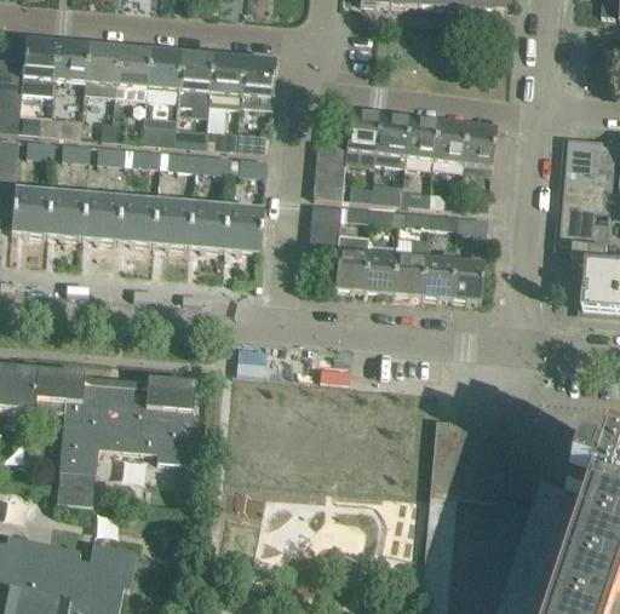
[(447,0),(446,9),(475,10),(476,0),(447,0)]
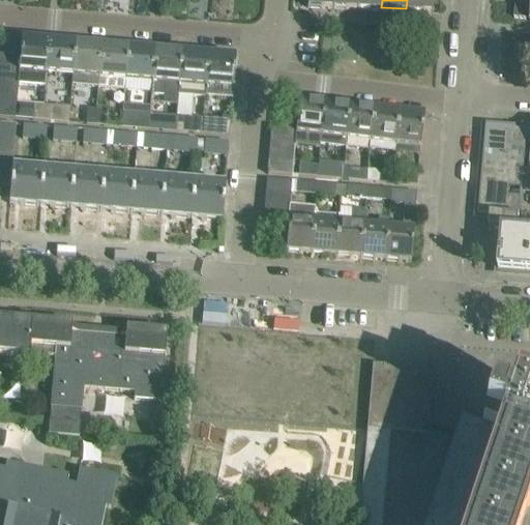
[(407,0),(406,8),(432,9),(432,0),(407,0)]
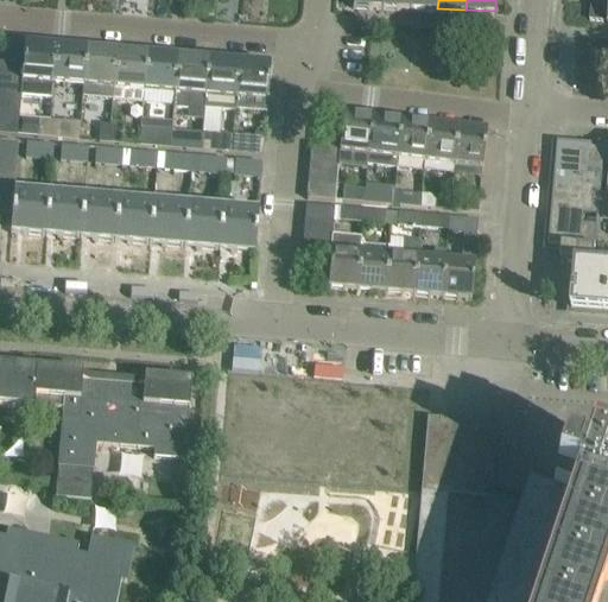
[(591,0),(589,16),(607,17),(607,0),(591,0)]
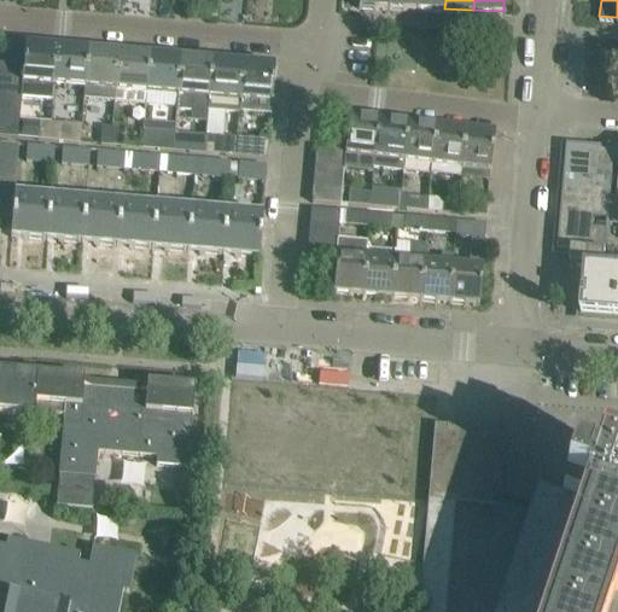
[(21,93),(52,97),(53,81),(57,44),(24,41),(23,62),(22,76),(21,91),(21,93)]
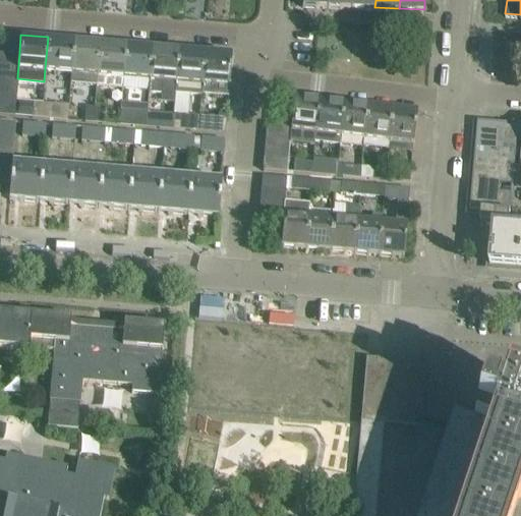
[(48,37),(45,68),(71,70),(73,39),(48,37)]
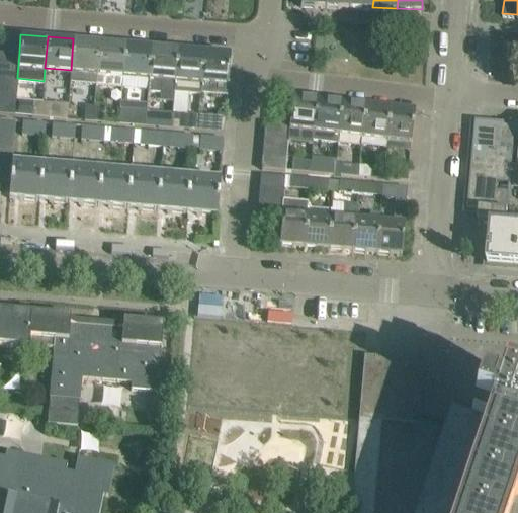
[(73,38),(71,70),(70,80),(96,82),(99,40),(73,38)]
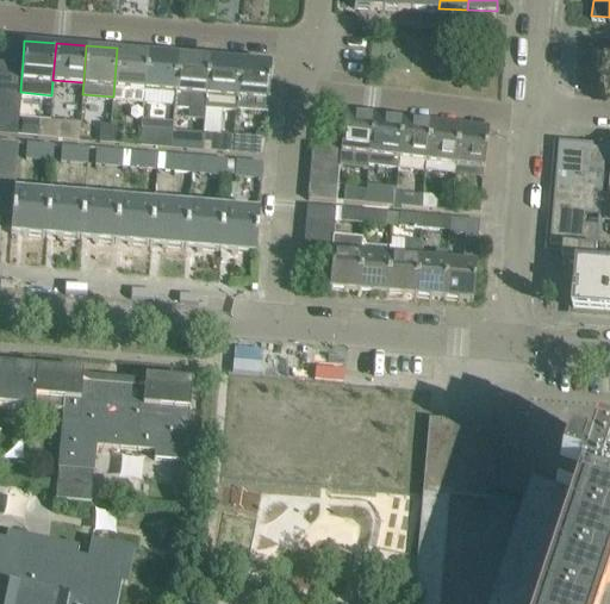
[(143,99),(144,88),(148,50),(117,48),(113,97),(143,99)]
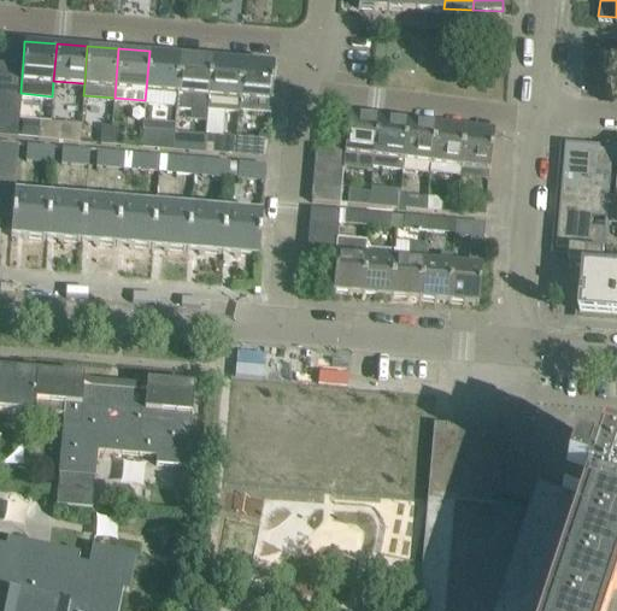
[(150,51),(146,89),(177,92),(180,54),(150,51)]
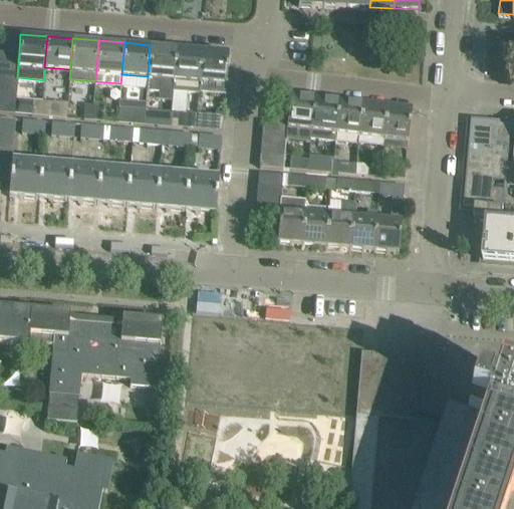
[(148,76),(147,88),(159,89),(161,76),(173,77),(176,47),(150,45),(148,76)]
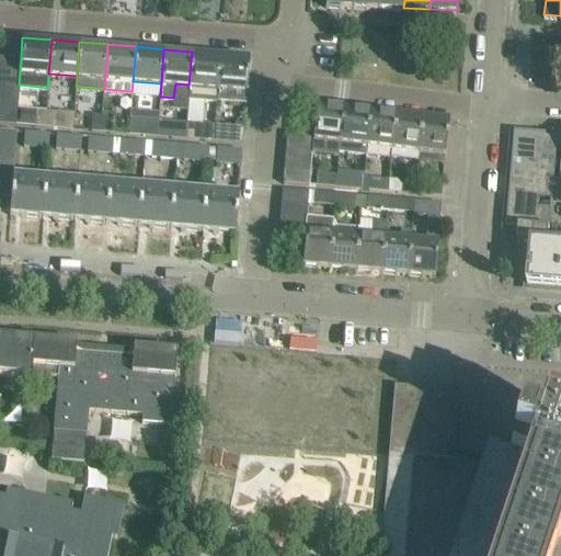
[(192,52),(189,84),(189,95),(216,98),(220,54),(192,52)]
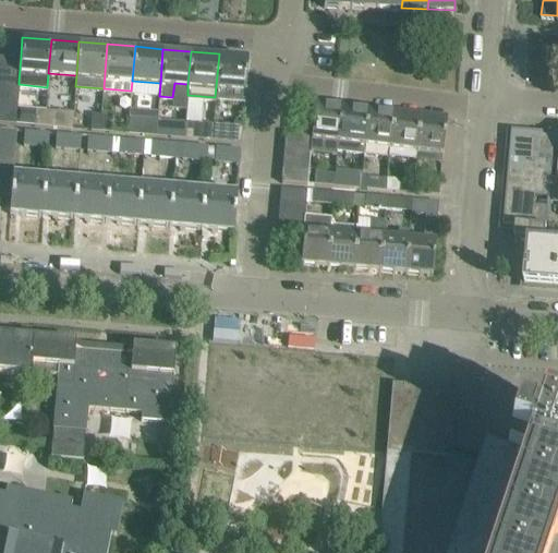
[(21,56),(0,53),(0,67),(20,69),(21,56)]
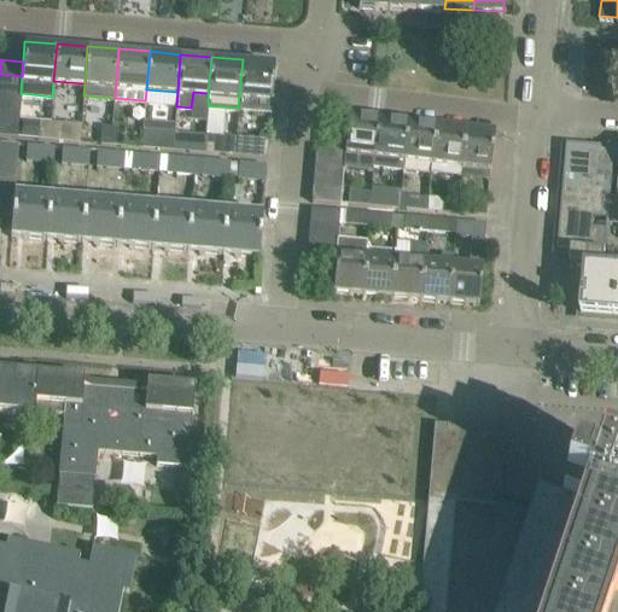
[(243,59),(238,108),(270,111),(274,62),(243,59)]
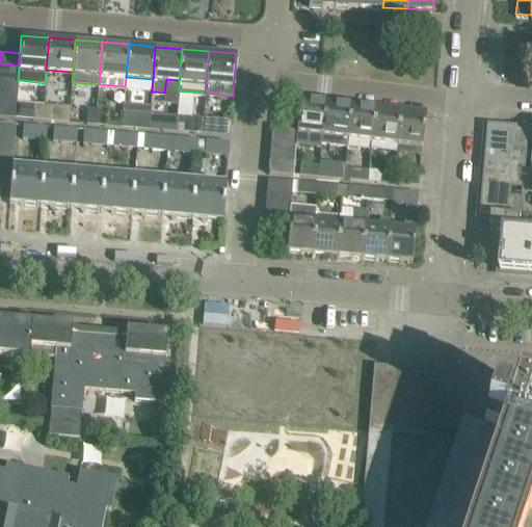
[(0,63),(0,76),(18,78),(19,66),(0,63)]
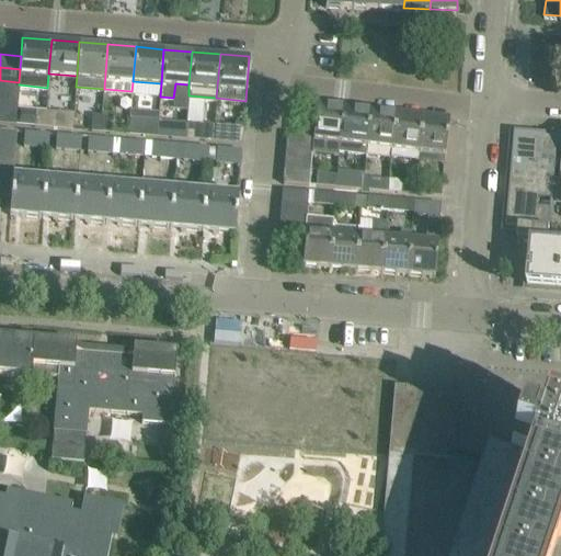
[(0,93),(18,95),(19,84),(19,82),(0,80),(0,93)]
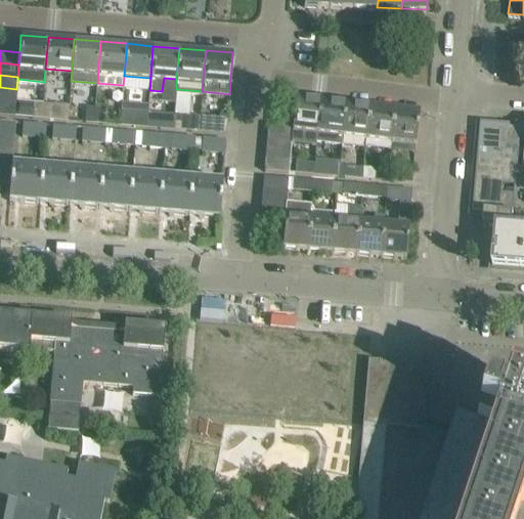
[(0,87),(0,99),(15,101),(16,89),(0,87)]
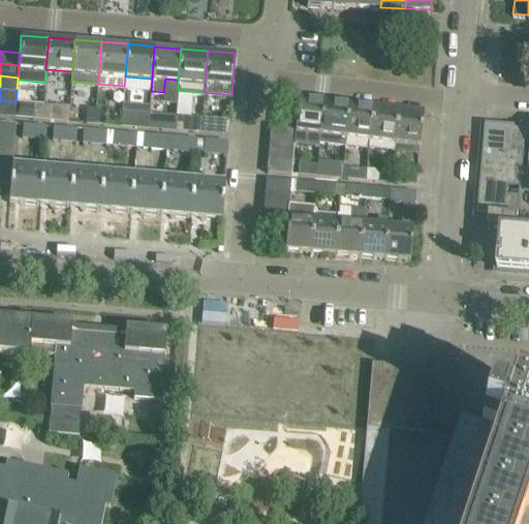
[(294,135),(293,141),(319,144),(319,140),(323,99),(299,96),(296,124),(294,128),(294,135)]
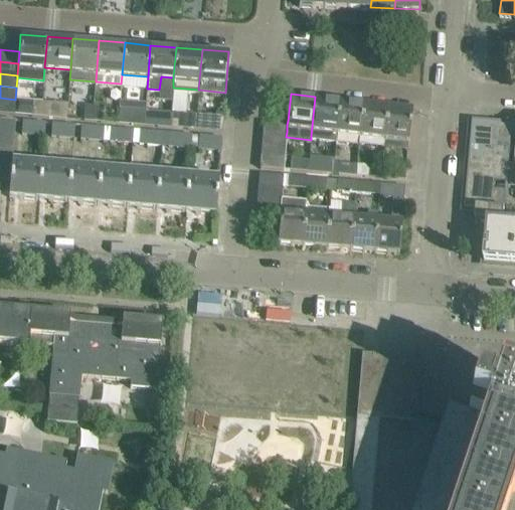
[(146,100),(120,97),(118,120),(144,122),(145,108),(146,100)]
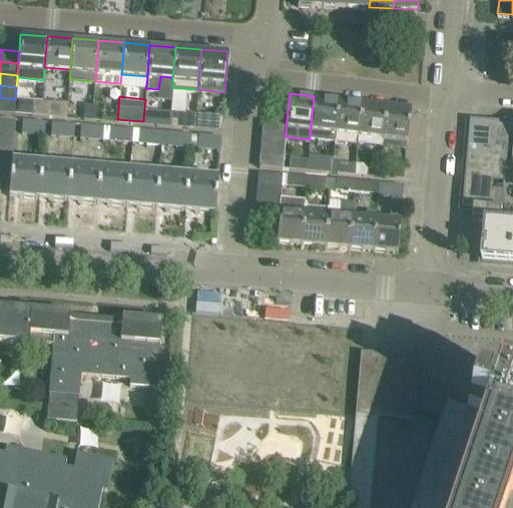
[(314,96),(310,135),(334,138),(338,99),(314,96)]
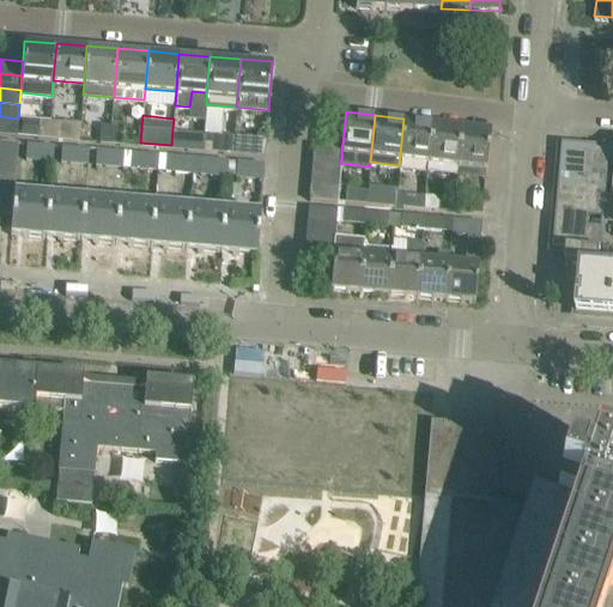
[(0,131),(17,133),(18,119),(0,116),(0,131)]
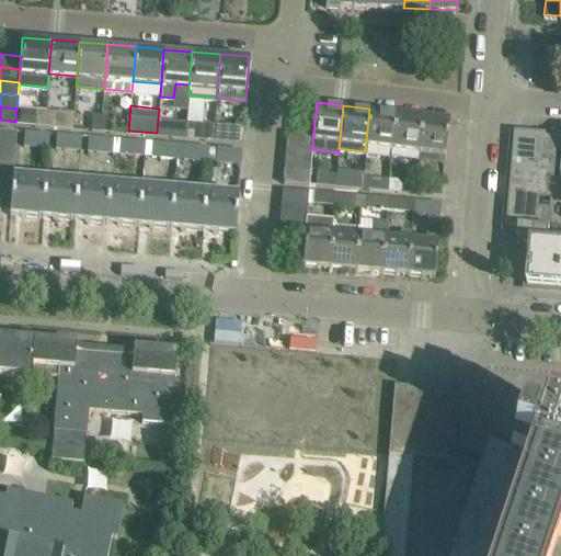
[(44,124),(45,108),(35,106),(34,123),(44,124)]
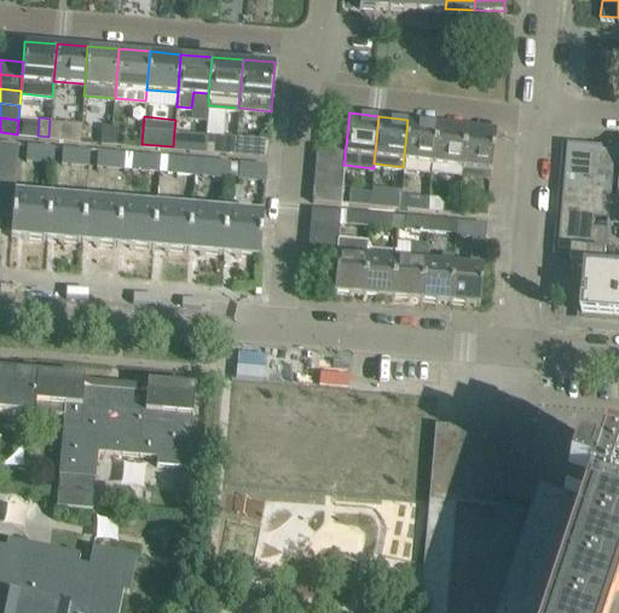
[(81,121),(61,120),(50,119),(48,137),(80,139),(81,121)]
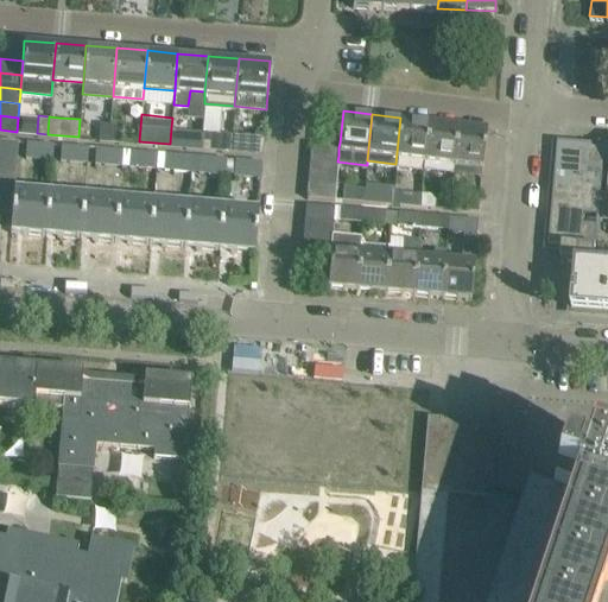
[(400,118),(396,164),(424,168),(429,121),(400,118)]
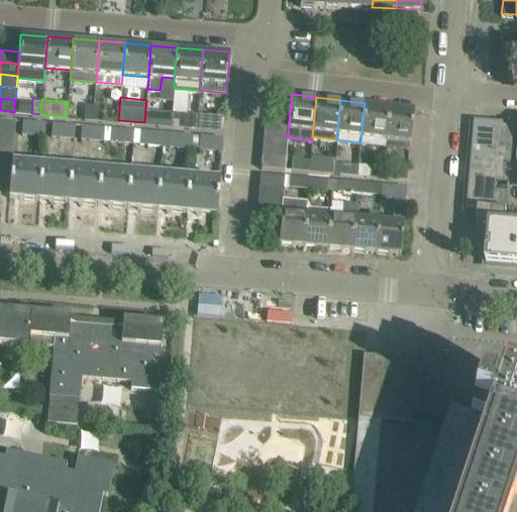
[(84,117),(93,118),(94,103),(85,103),(84,117)]
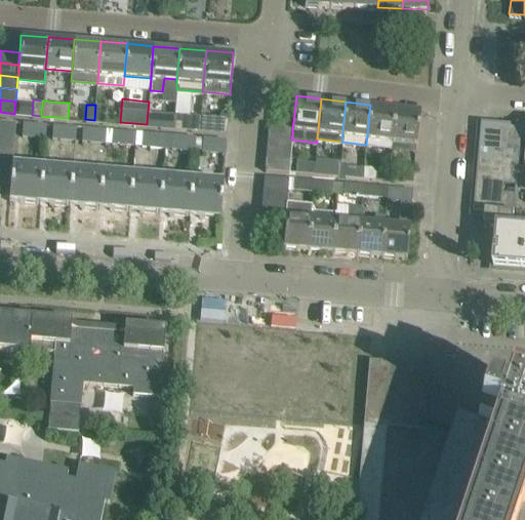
[(94,120),(103,121),(104,106),(95,105),(94,120)]
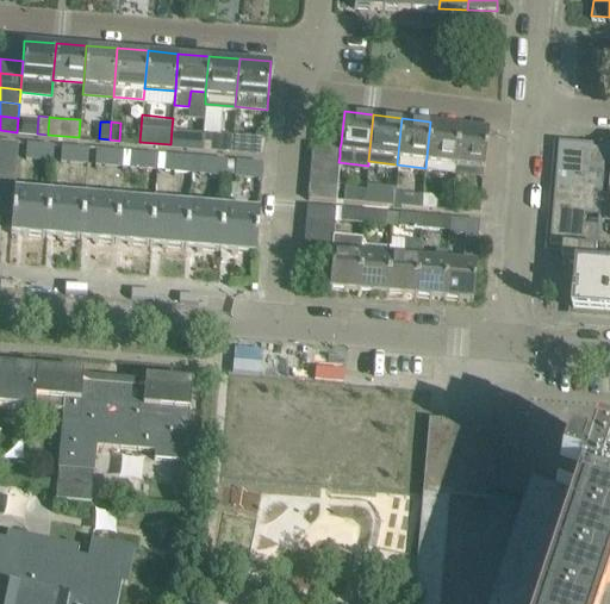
[(425,168),(453,172),(459,125),(430,122),(425,168)]
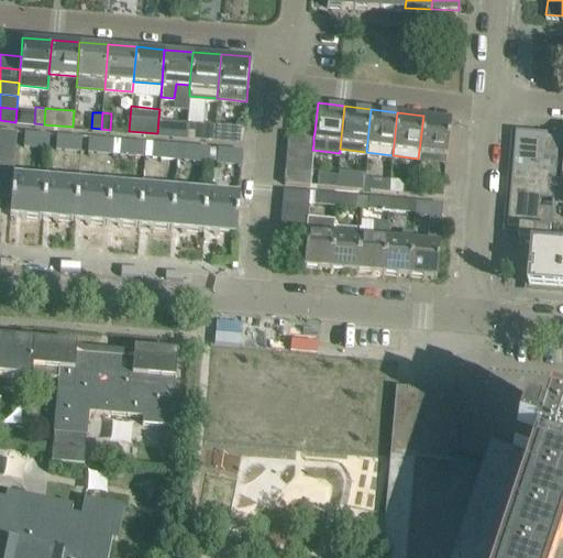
[(423,116),(418,159),(444,162),(450,119),(423,116)]
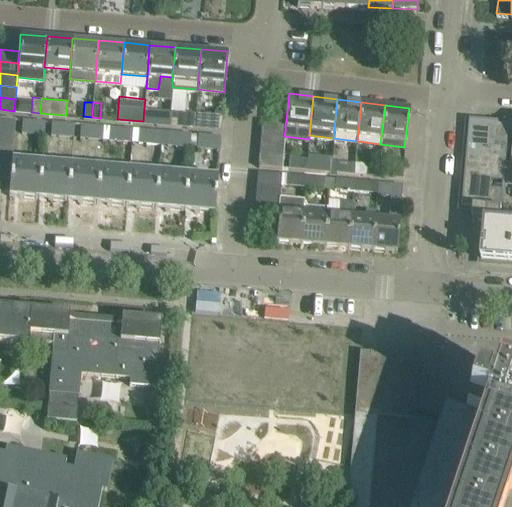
[(169,123),(170,109),(144,107),(143,121),(169,123)]
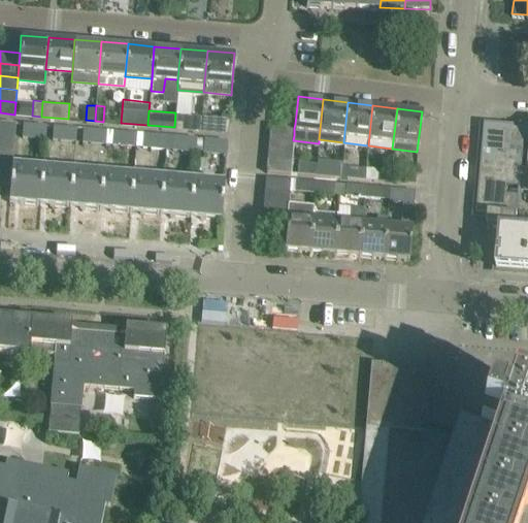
[(202,115),(193,113),(175,112),(174,127),(200,129),(202,115)]
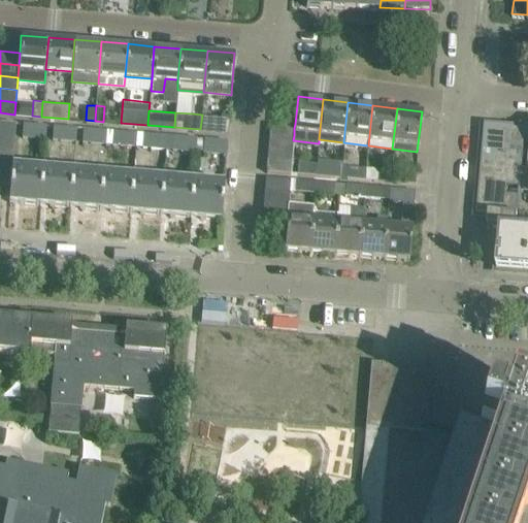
[(229,117),(202,115),(200,129),(228,132),(229,117)]
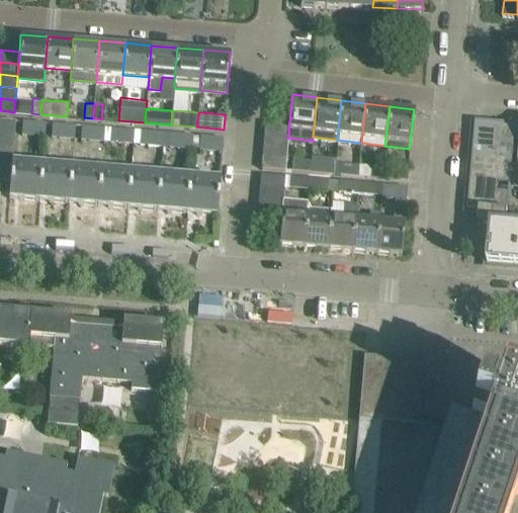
[(0,116),(0,129),(14,131),(15,118),(0,116)]
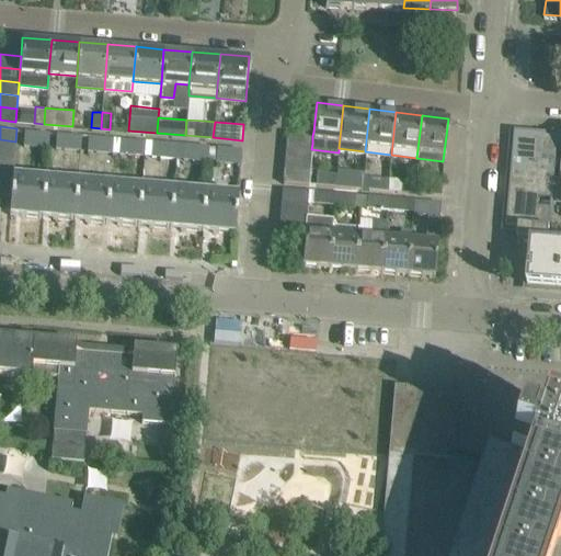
[(510,192),(506,223),(519,224),(551,227),(553,197),(560,199),(560,197),(560,195),(560,128),(552,128),(552,131),(515,127),(512,160),(510,192)]
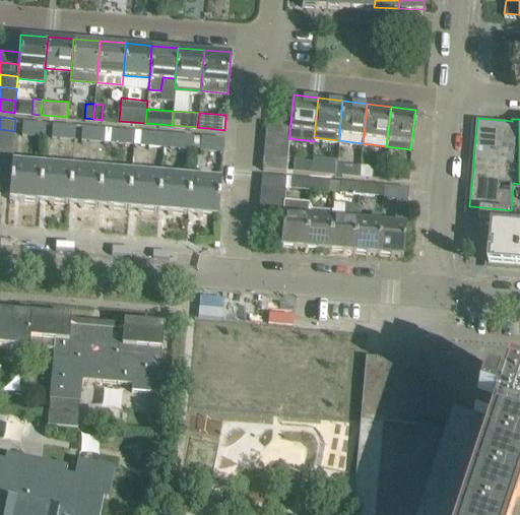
[(35,120),(22,119),(21,132),(34,133),(35,120)]
